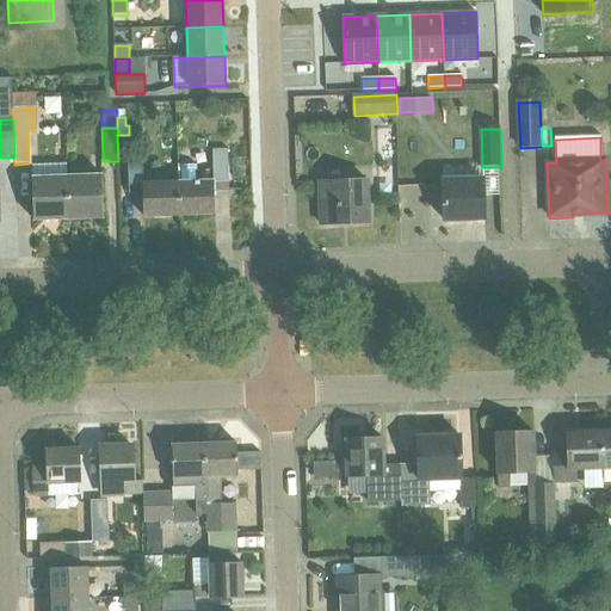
[(195,165),(177,165),(178,183),(179,216),(215,215),(214,192),(228,191),(228,173),(228,162),(227,150),(213,150),(213,162),(213,171),(195,172),(195,165)]
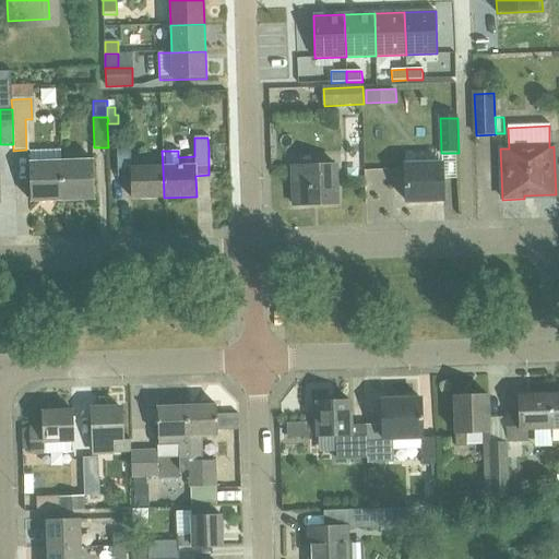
[(30,162),(28,162),(30,202),(62,201),(61,162),(60,151),(30,152),(30,162)]
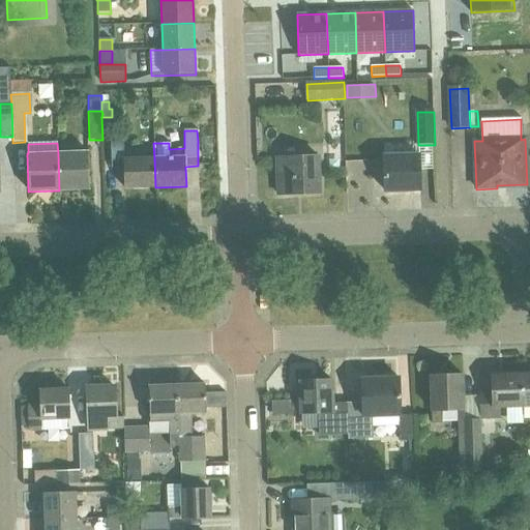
[(155,187),(154,158),(124,159),(123,143),(110,143),(111,168),(124,168),(125,188),(155,187)]
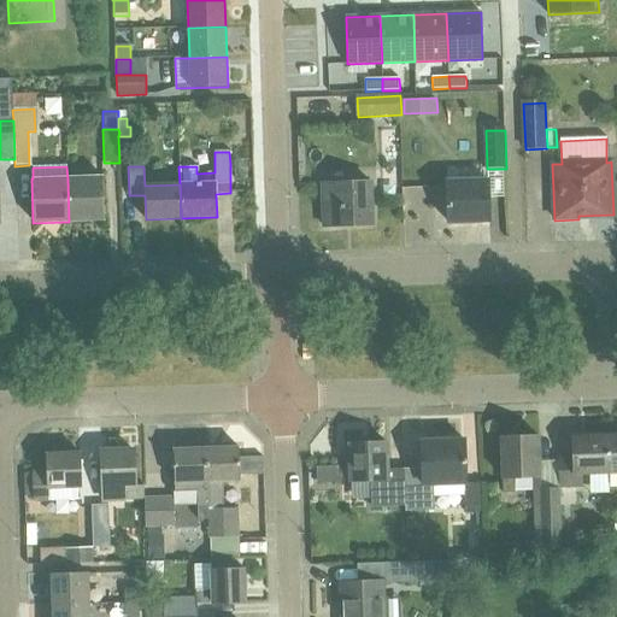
[(68,178),(69,222),(104,221),(103,177),(68,178)]
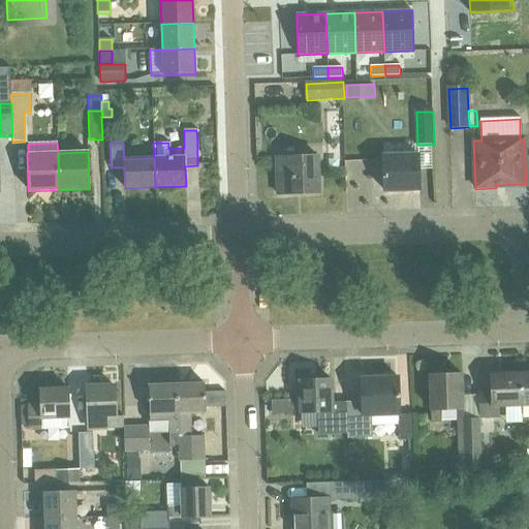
[(418,155),(384,157),(385,192),(407,191),(421,190),(421,185),(418,155)]
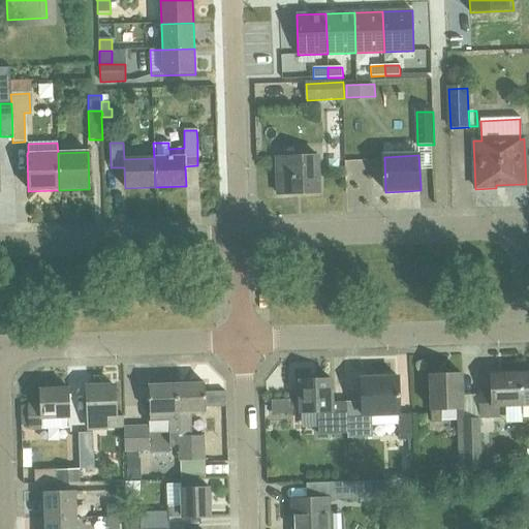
[(278,195),(319,193),(318,156),(277,157),(278,195)]
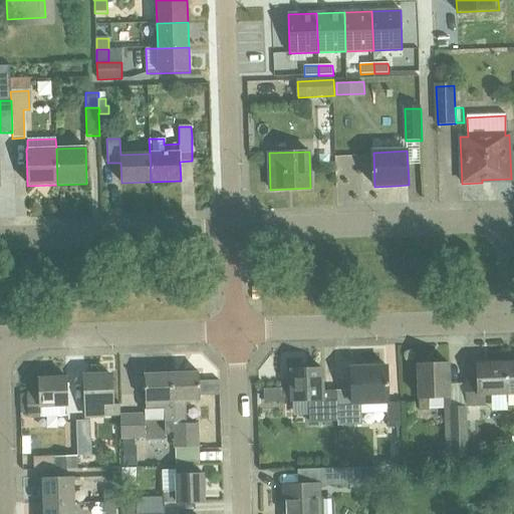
[(507,395),(506,361),(478,362),(478,378),(466,378),(466,382),(467,407),(487,406),(486,395),(507,395)]
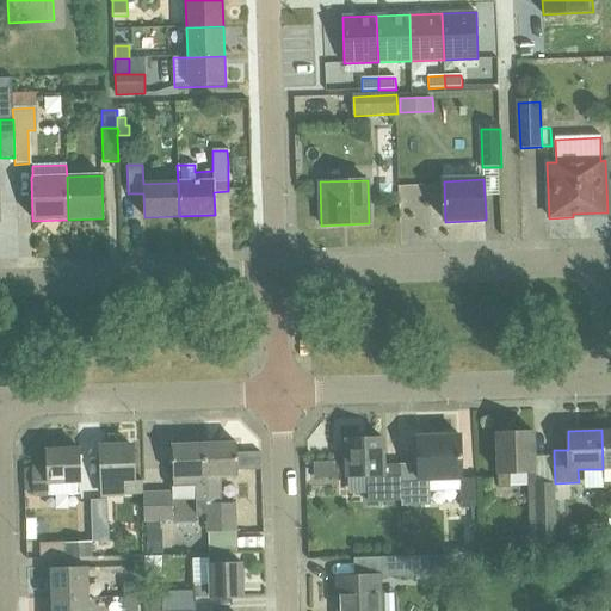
[(535,432),(498,433),(499,487),(511,487),(511,471),(528,470),(536,470),(536,455),(535,432)]
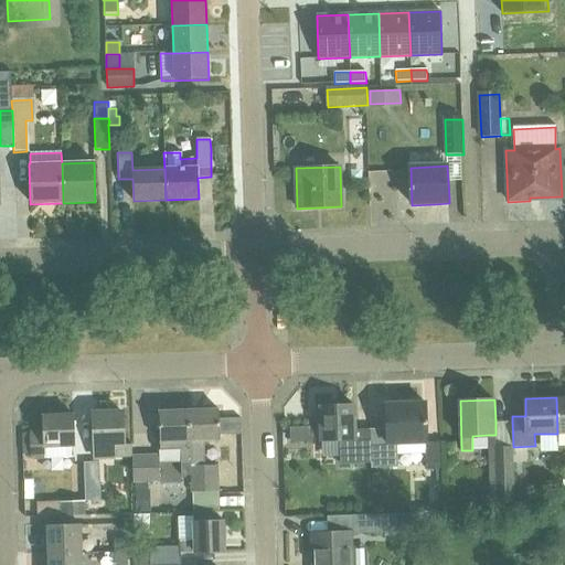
[(388,429),(371,430),(372,464),(373,468),(398,467),(397,444),(425,443),(428,443),(428,441),(427,402),(387,403),(388,429)]
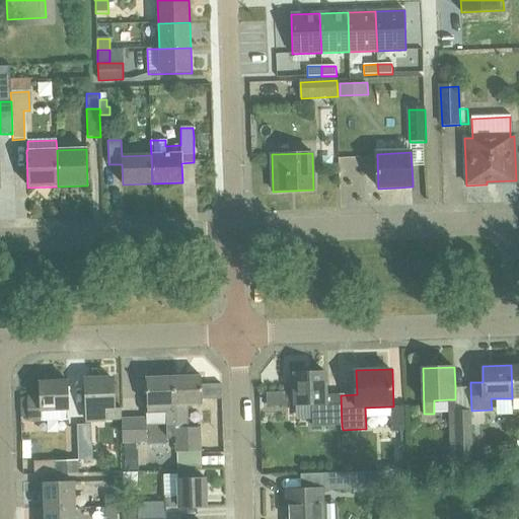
[(342,426),(341,395),(327,396),(326,372),(295,373),(296,405),(312,404),(313,427),(342,426)]
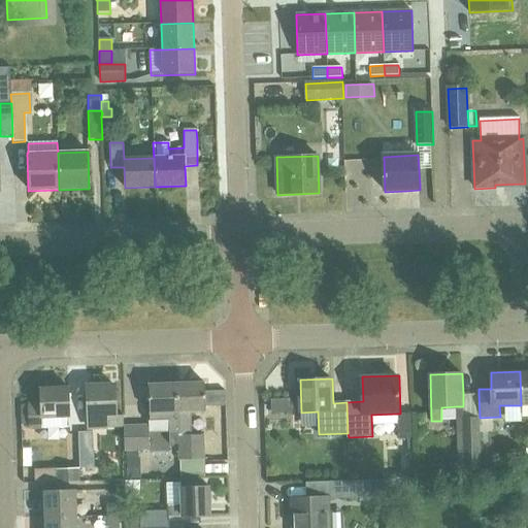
[(205,384),(176,385),(179,446),(180,469),(180,477),(206,476),(205,468),(205,460),(204,433),(192,434),(192,420),(191,411),(206,411),(205,384)]
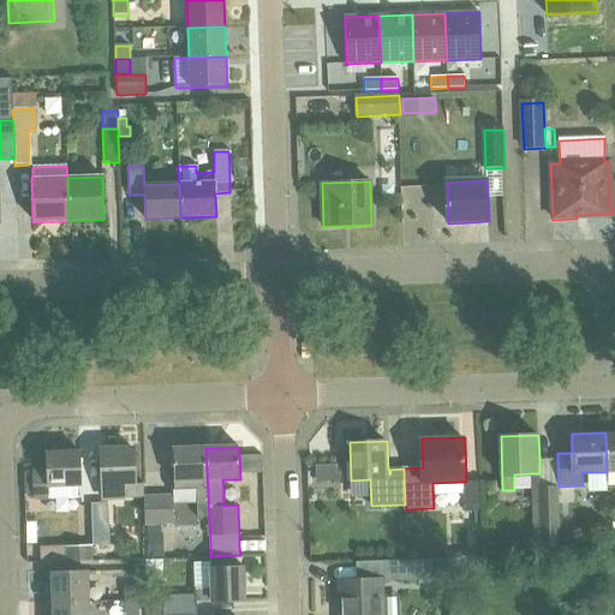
[(209,519),(206,448),(174,449),(175,491),(197,490),(198,520),(209,519)]
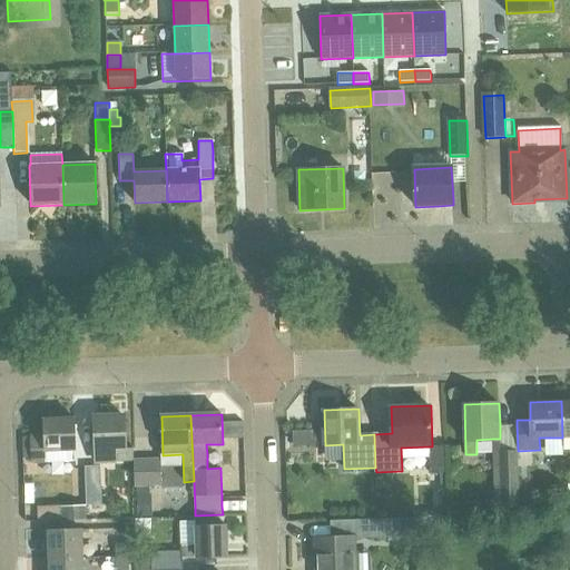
[(133,445),(125,445),(124,418),(94,418),(96,463),(116,463),(116,461),(134,461),(133,445)]
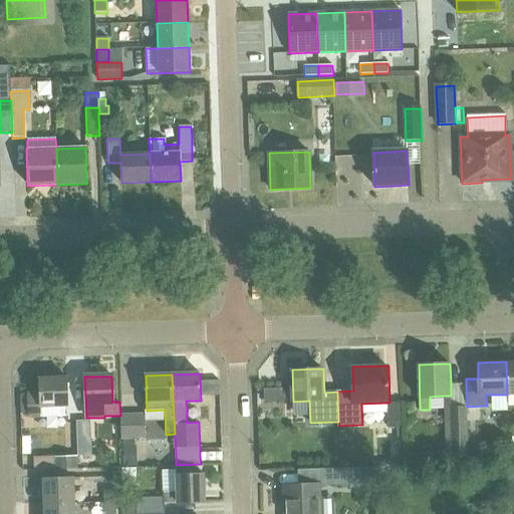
[(67,377),(39,377),(40,393),(28,394),(28,397),(28,416),(28,418),(68,417),(67,377)]
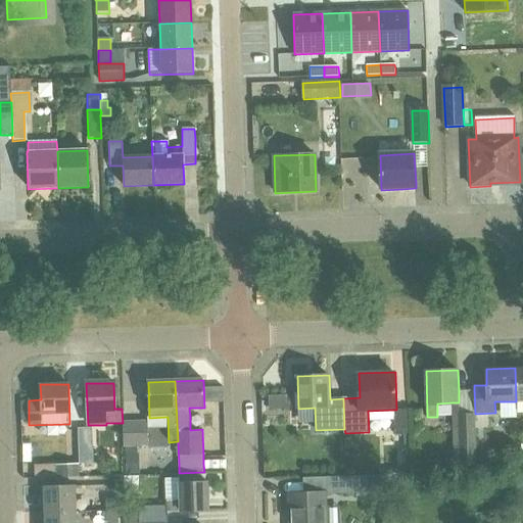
[(288,395),(269,396),(270,409),(289,409),(288,395)]
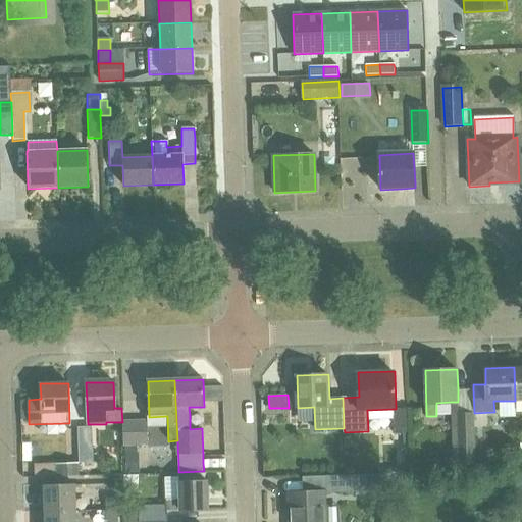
[(29,403),(20,403),(20,422),(29,422),(29,403)]
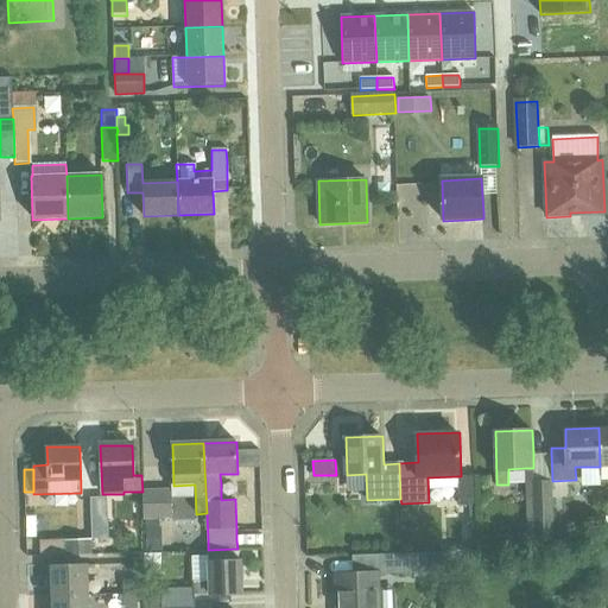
[(551,481),(526,481),(529,540),(534,540),(536,559),(555,559),(551,481)]
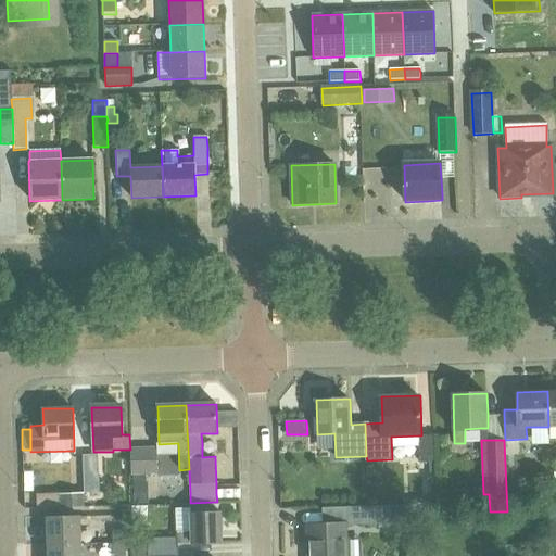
[(156,450),(130,450),(131,504),(147,503),(147,482),(143,482),(143,476),(158,475),(156,450)]
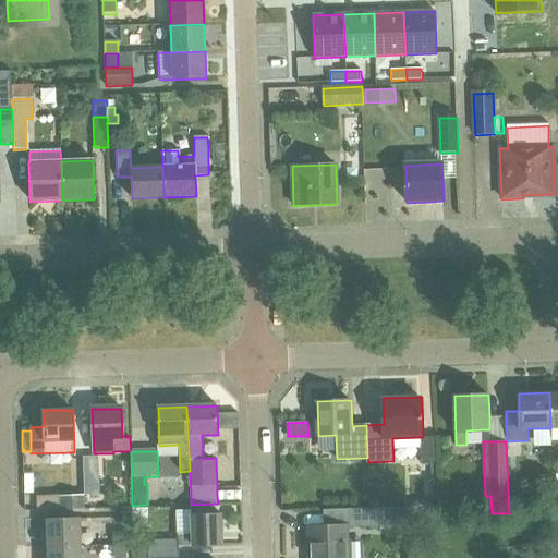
[(85,495),(99,495),(98,455),(84,455),(84,458),(85,495)]
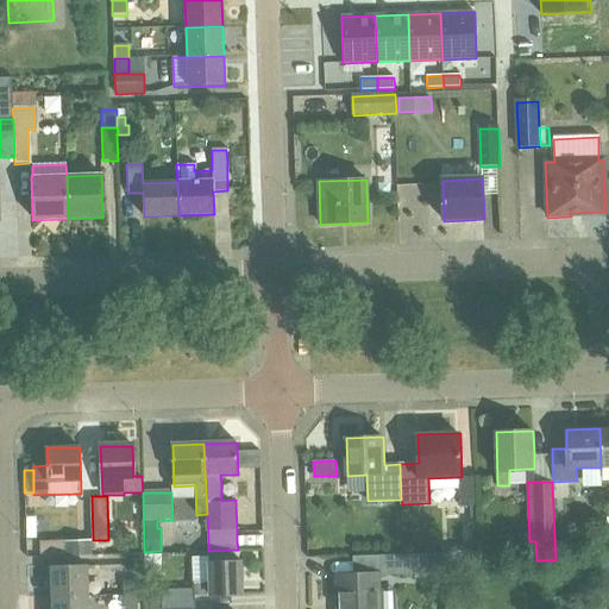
[(92,541),(67,542),(38,544),(39,559),(67,558),(92,557),(92,541)]
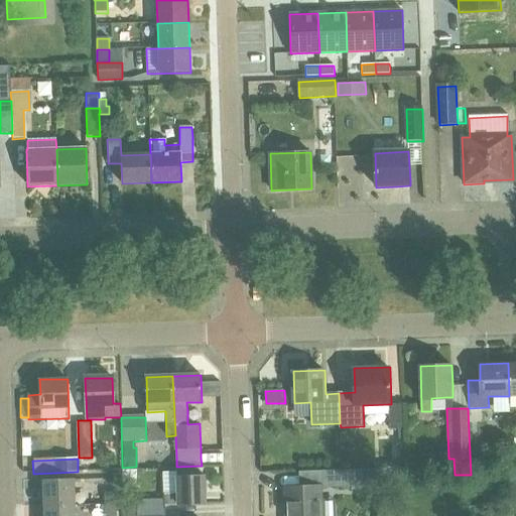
[(137,507),(122,507),(122,515),(164,515),(164,505),(205,504),(204,476),(196,476),(196,467),(177,468),(177,473),(162,474),(162,495),(163,495),(163,497),(137,498),(137,507)]
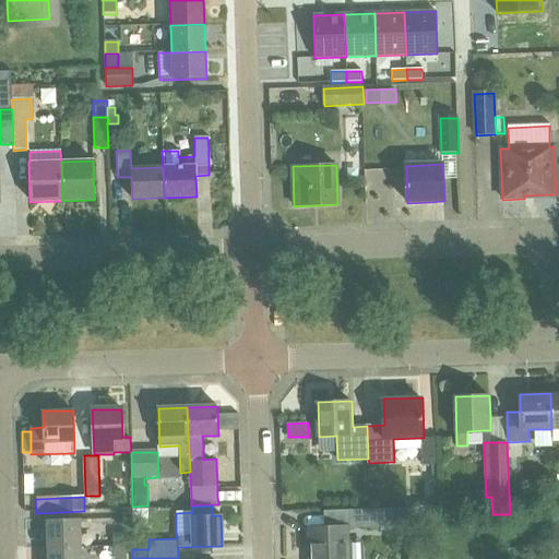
[(407,508),(347,510),(348,530),(363,528),(381,528),(381,532),(408,531),(407,516),(407,508)]
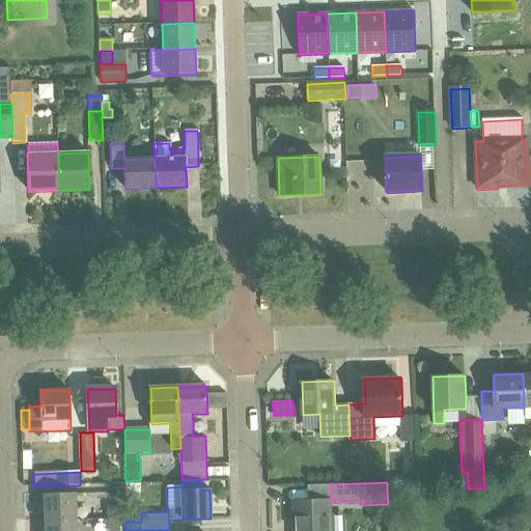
[(47,523),(78,522),(77,495),(46,496),(47,523)]
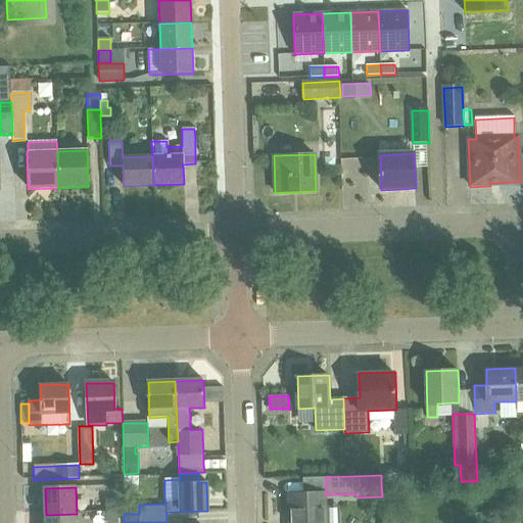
[(326,522),(326,495),(289,496),(289,522),(326,522)]
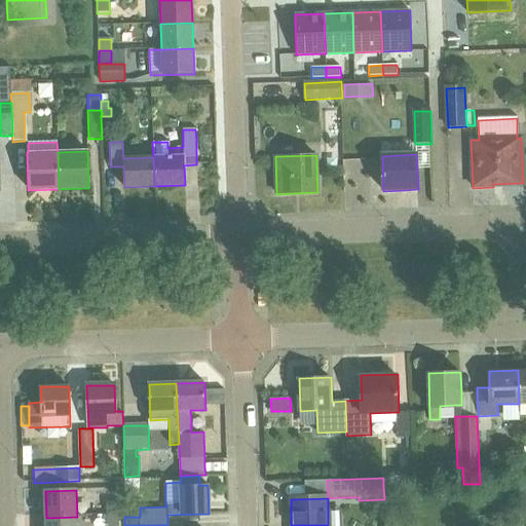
[(107,515),(117,515),(117,502),(107,502),(107,515)]
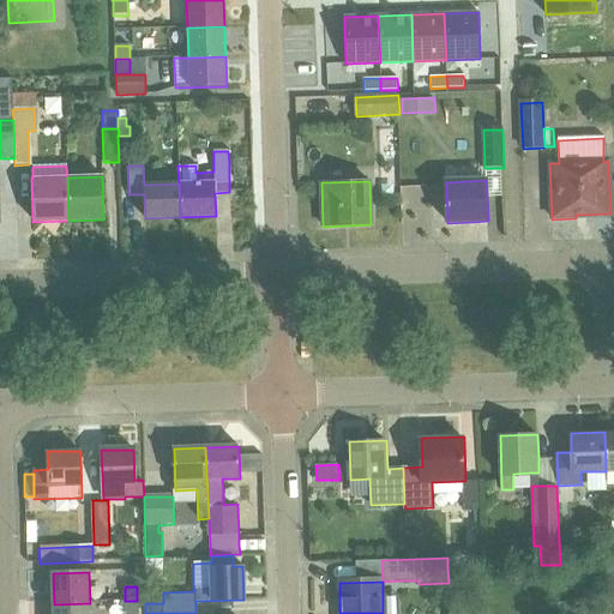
[(137,613),(137,601),(125,601),(125,613),(137,613)]
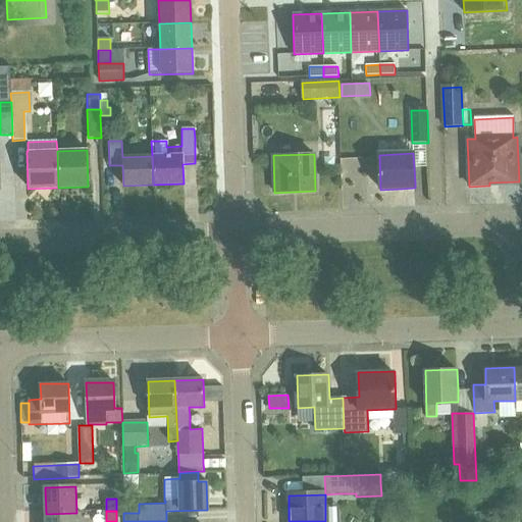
[(75,521),(76,513),(46,514),(45,521),(75,521)]
